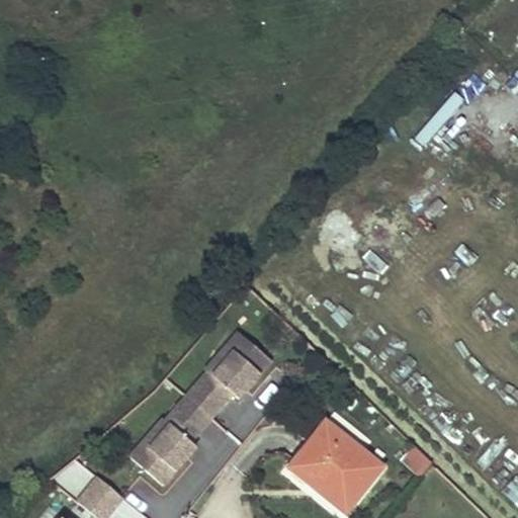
[(252,345),(237,333),(226,347),(240,359),(252,345)]
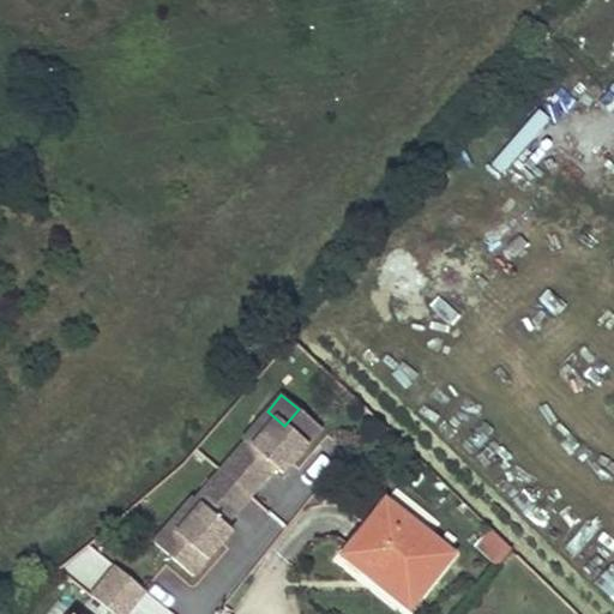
[(187,542),(173,559),(194,577),(223,543),(216,537),(224,527),(275,467),(284,456),(292,462),(320,428),(299,409),(284,426),(268,411),(242,440),(245,443),(196,501),(193,499),(169,528),(187,542)]
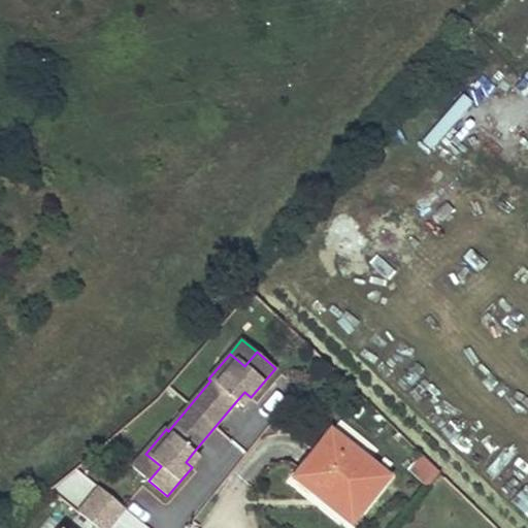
[(251,397),(244,392),(236,401),(242,406),(251,397)]
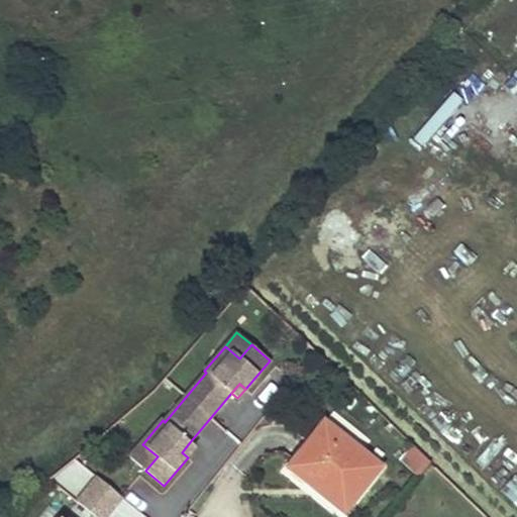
[(381,468),(325,423),(290,470),(310,484),(316,476),(351,504),(381,468)]
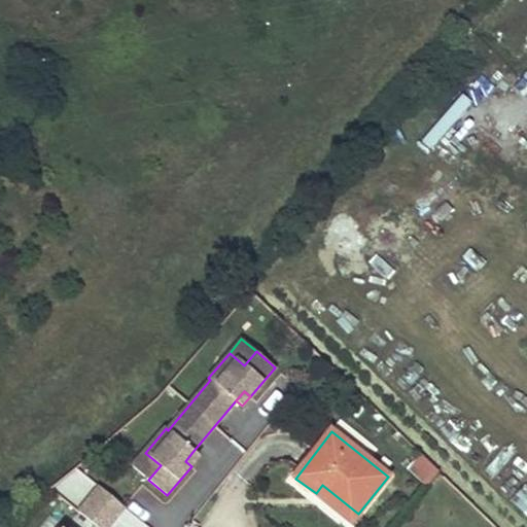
[(200,457),(192,452),(185,461),(191,466),(200,457)]
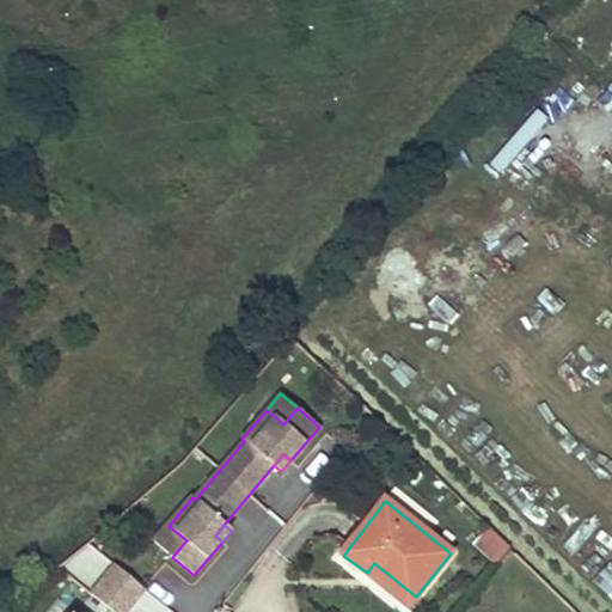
[(169,526),(155,543),(172,557),(187,540),(169,526)]
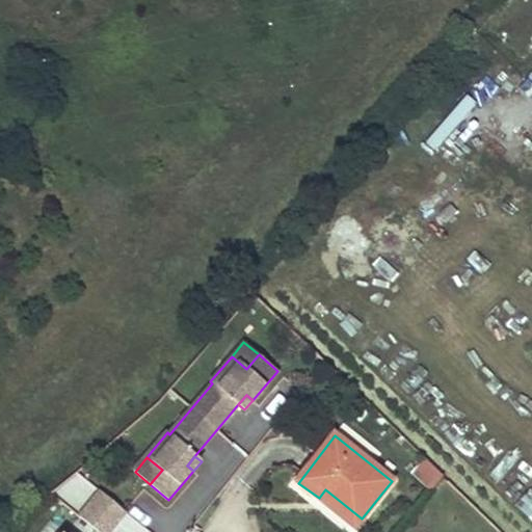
[(432,488),(443,472),(420,458),(410,476),(432,488)]
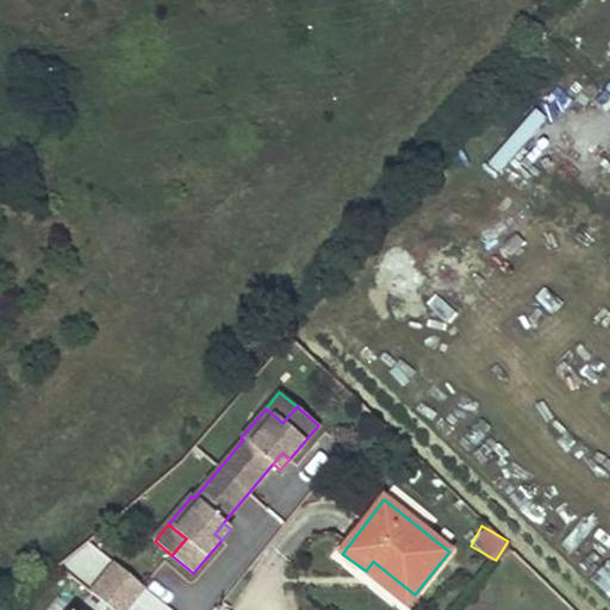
[(373,561),(366,571),(408,604),(415,595),(373,561)]
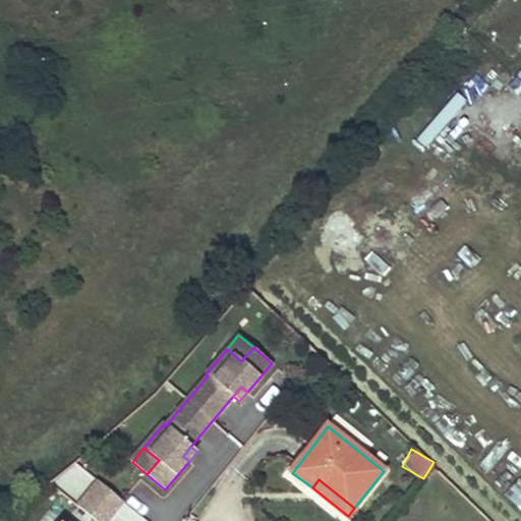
[(106,520),(122,503),(98,482),(78,506),(97,520),(106,520)]
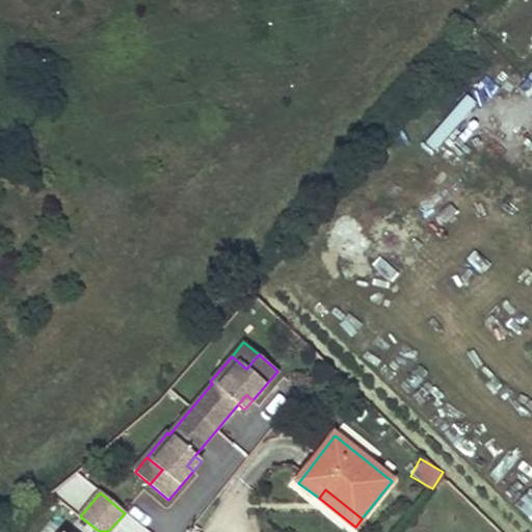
[(48,522),(59,507),(49,499),(38,514),(48,522)]
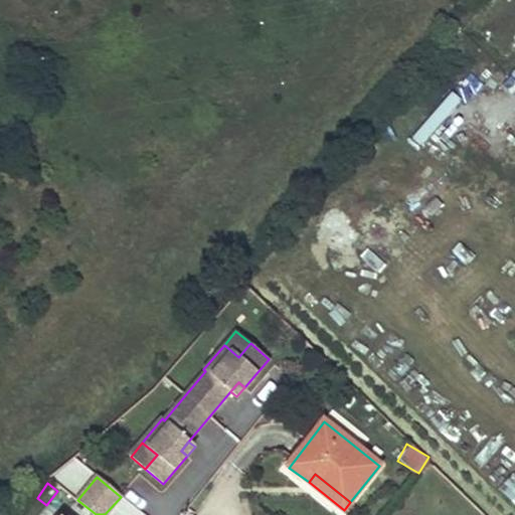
[(146,514),(124,496),(108,514),(146,514)]
